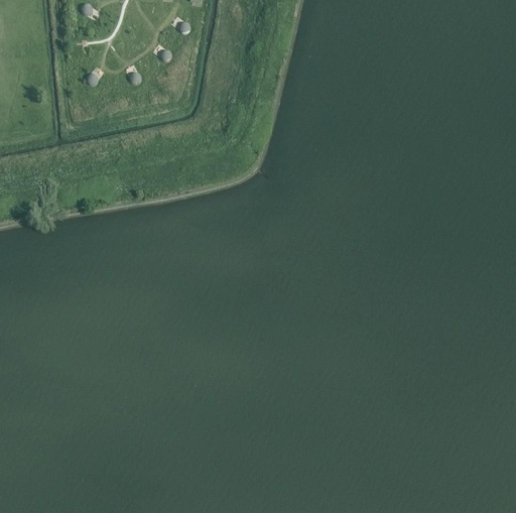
[(89,14),(92,13),(93,10),(93,7),(91,4),(88,3),(85,3),(82,5),(81,8),(82,11),(83,14),(86,15),(89,14)]
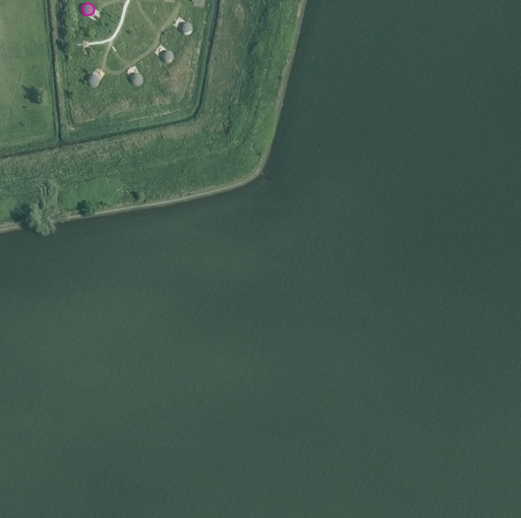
[(189,35),(191,33),(193,30),(192,26),(190,23),(187,22),(184,22),(182,24),(181,27),(181,31),(183,34),(186,35),(189,35)]
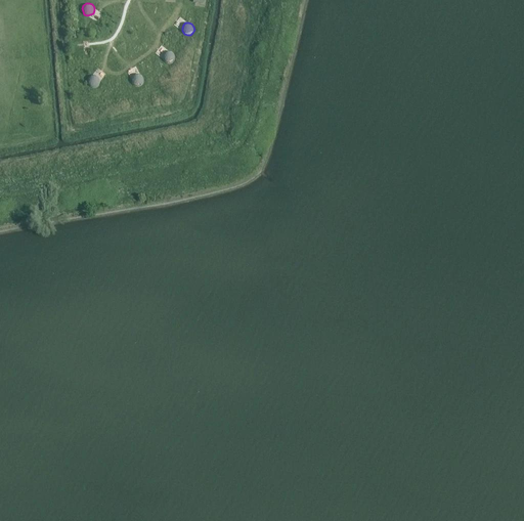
[(172,62),(174,60),(175,57),(175,54),(173,52),(170,51),(167,51),(164,53),(163,56),(164,59),(166,61),(169,63),(172,62)]
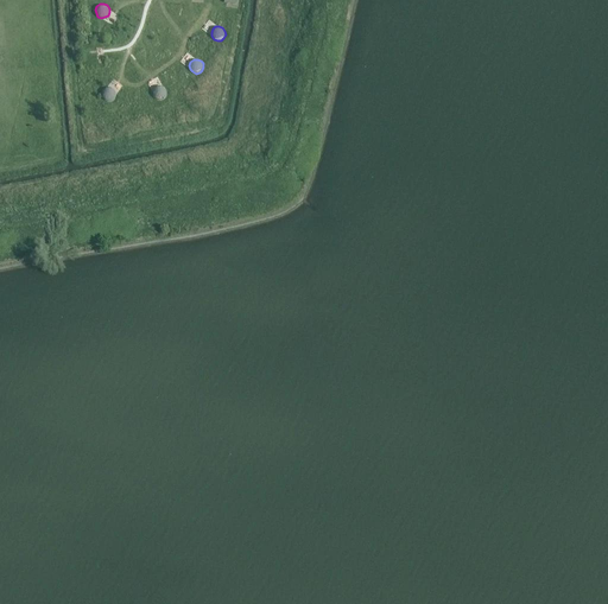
[(163,100),(166,97),(168,94),(166,90),(164,87),(160,86),(157,87),(154,89),(153,91),(153,96),(156,99),(159,100),(163,100)]
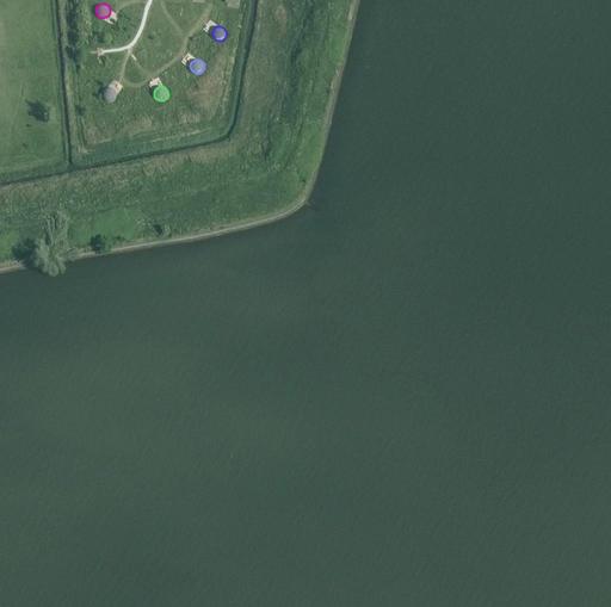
[(111,101),(115,99),(116,95),(116,92),(113,88),(110,87),(106,88),(103,91),(102,93),(102,98),(104,100),(107,101),(111,101)]
